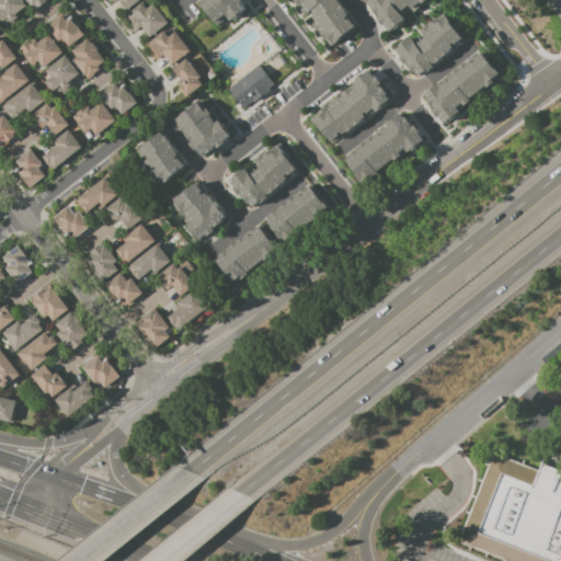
[(25,7),(20,0),(0,0),(0,23),(6,31),(20,21),(15,14),(25,7)]
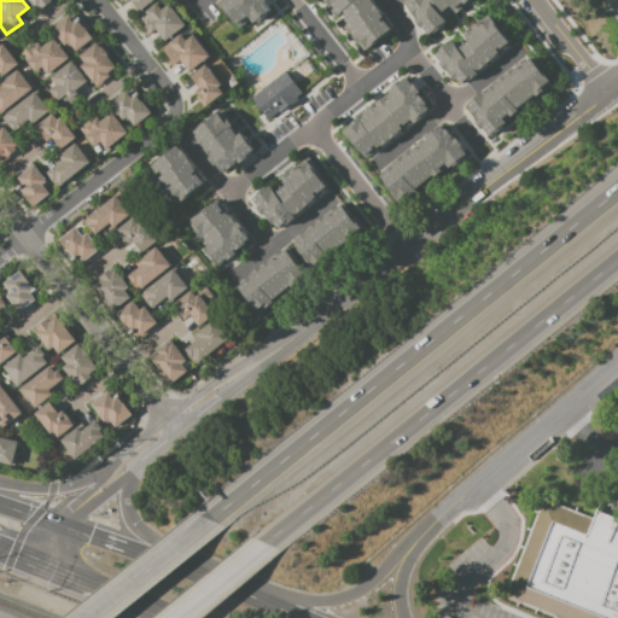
[(30,0),(40,12),(54,0),(30,0)]
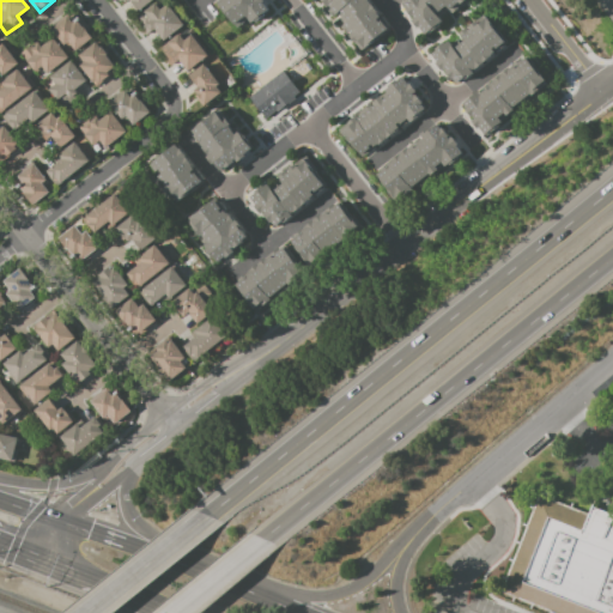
[(126,0),(137,13),(153,0),(126,0)]
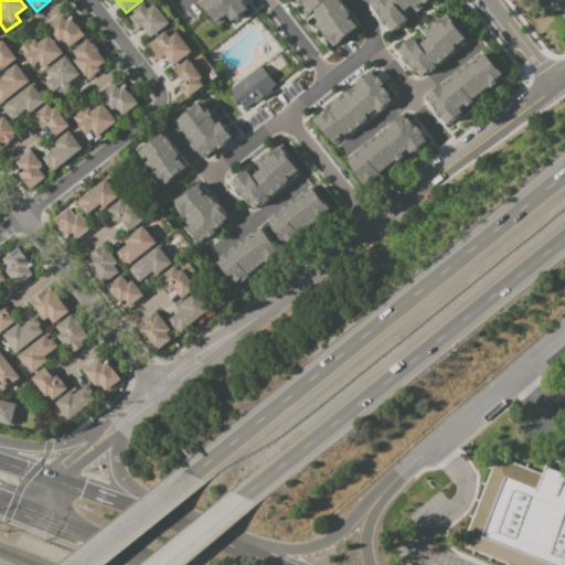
[(200,0),(222,28),(246,9),(238,0),(200,0)]
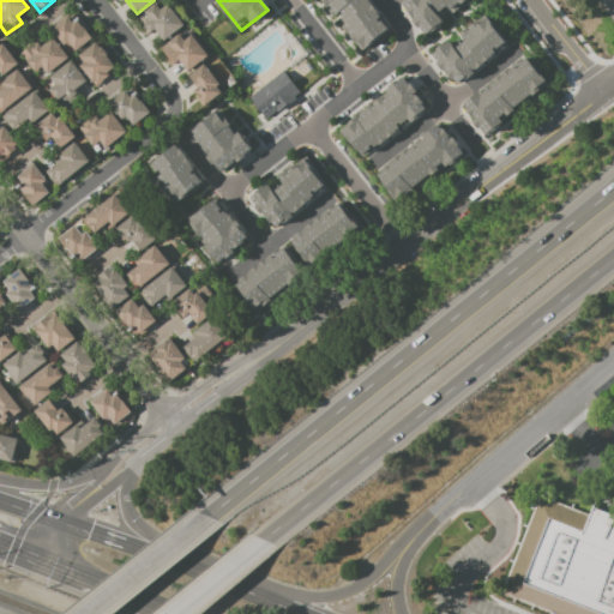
[(366,0),(390,31),(361,52),(321,0),(366,0)]
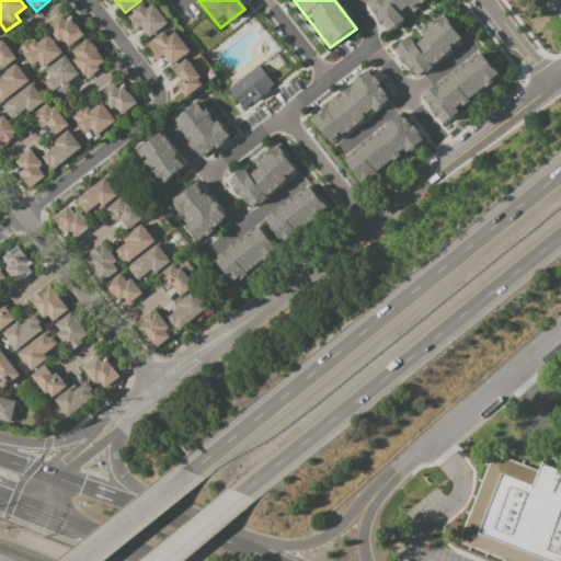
[(388,31),(367,3),(370,0),(422,0),(401,16),(403,19),(388,31)]
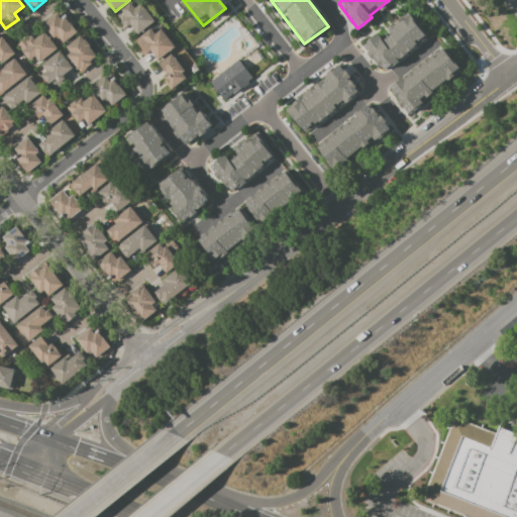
[(126,18),(121,12),(131,3),(134,8),(140,4),(154,21),(139,34),(131,24),(128,27),(123,21),(126,18)]
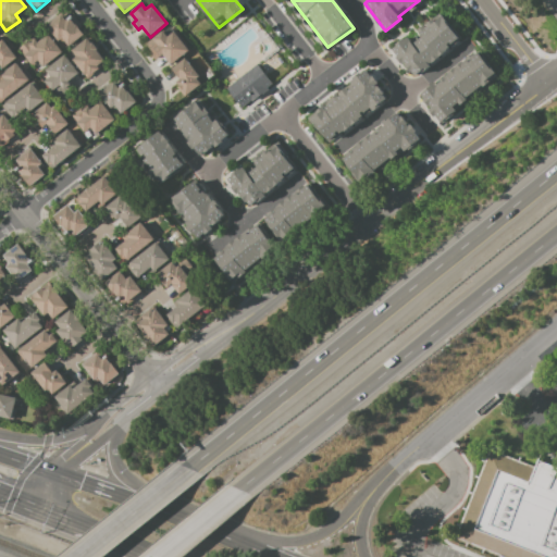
[(48,25),(58,39),(62,37),(69,46),(84,35),(72,19),(66,22),(62,15),(48,25)]
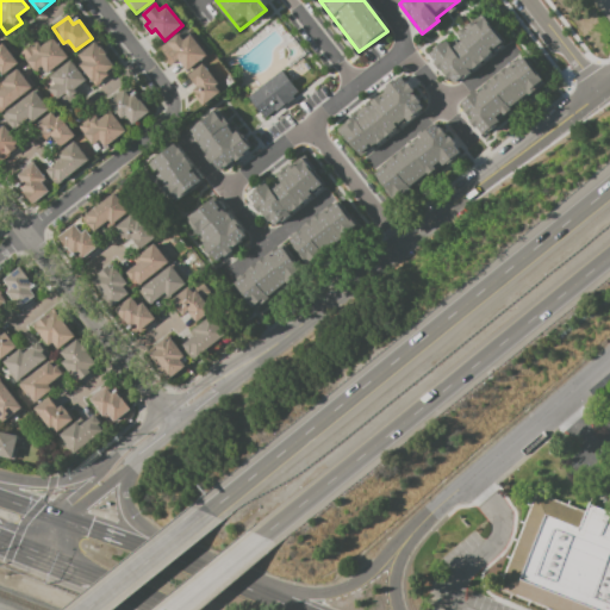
[(430,54),(453,83),(504,44),(483,17),(449,43),(447,41),(430,54)]
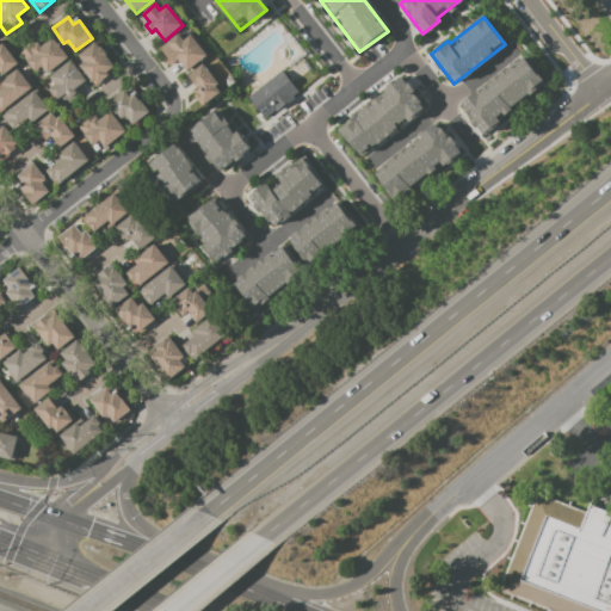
[(173,53),(167,44),(179,35),(183,41),(190,35),(207,56),(189,72),(179,60),(176,63),(170,56),(173,53)]
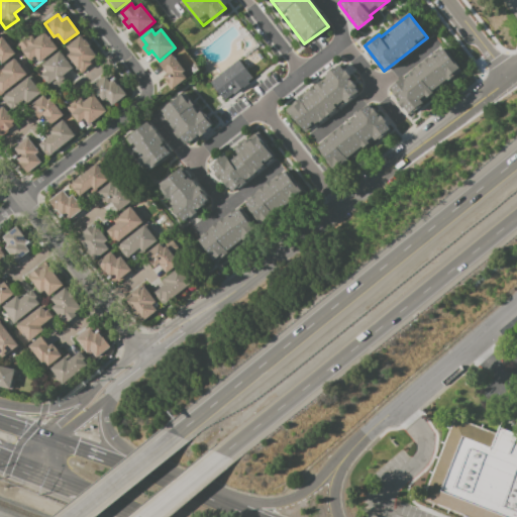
[(0,32),(15,54),(2,64),(0,61),(0,32)]
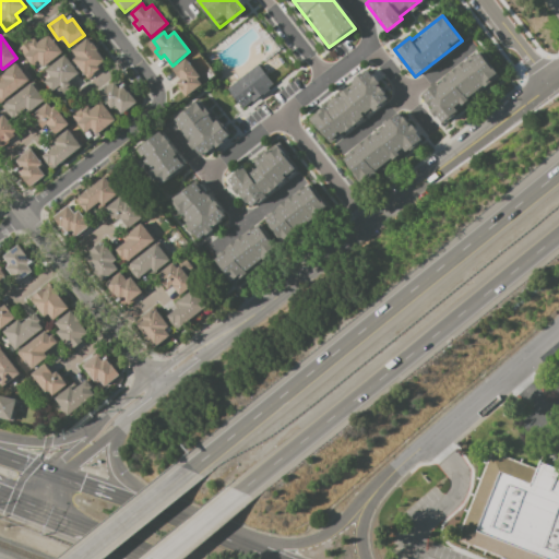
[(48,35),(62,52),(43,67),(39,61),(34,66),(20,47),(34,36),(38,43),(48,35)]
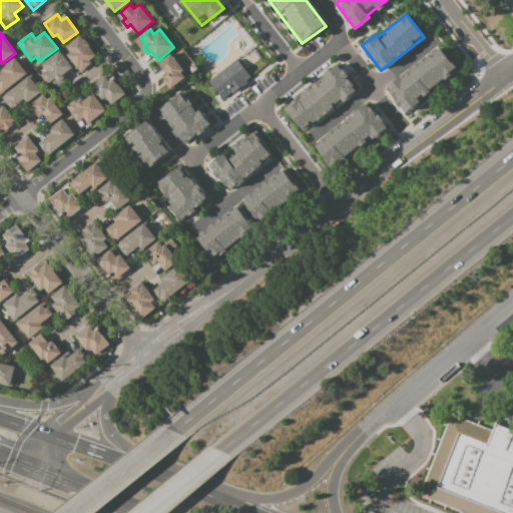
[(67,46),(81,35),(98,58),(81,72),(67,54),(71,51),(67,46)]
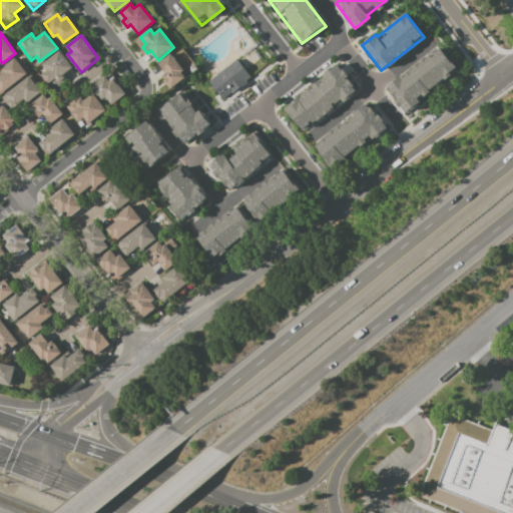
[(389,88),(440,47),(458,70),(407,111),(389,88)]
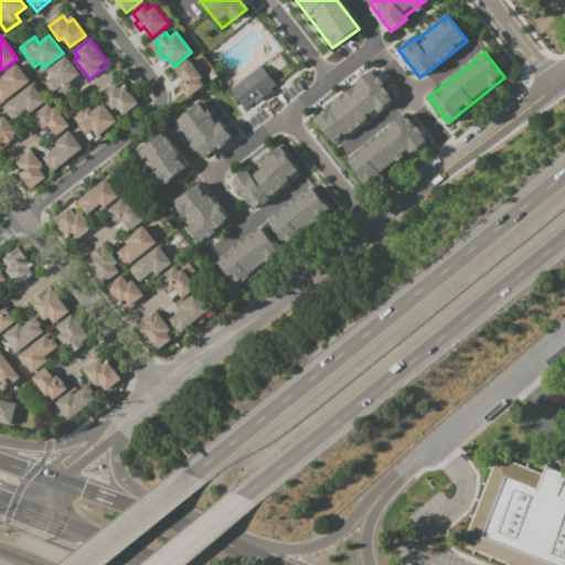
[(80,75),(66,56),(46,71),(51,76),(45,80),(60,98),(74,88),(70,82),(80,75)]
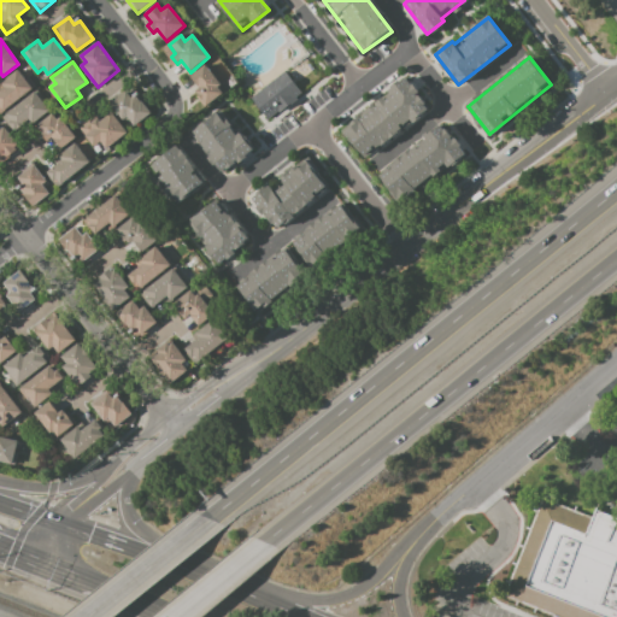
[(192,77),(206,65),(221,83),(218,86),(223,92),(205,107),(194,94),(200,88),(192,77)]
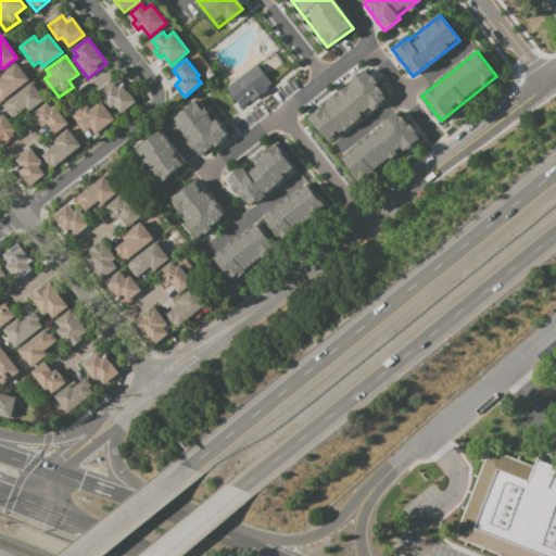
[(0,81),(0,101),(29,80),(16,63),(2,73),(5,78),(0,81)]
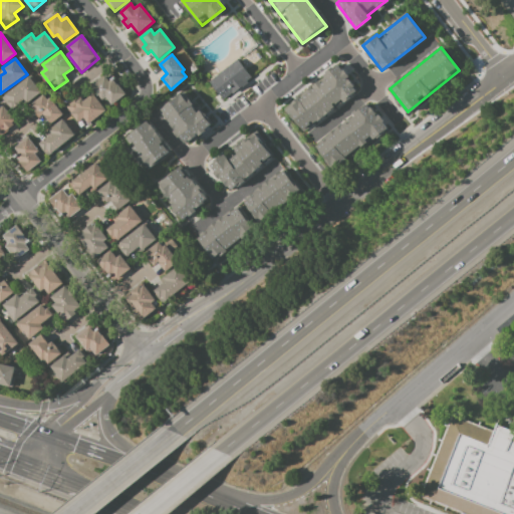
[(209,81),(222,98),(250,76),(237,59),(209,81)]
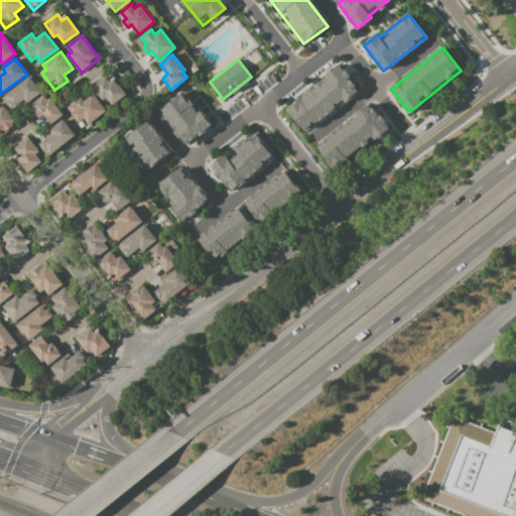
[(287,110),(339,69),(358,92),(306,132),(287,110)]
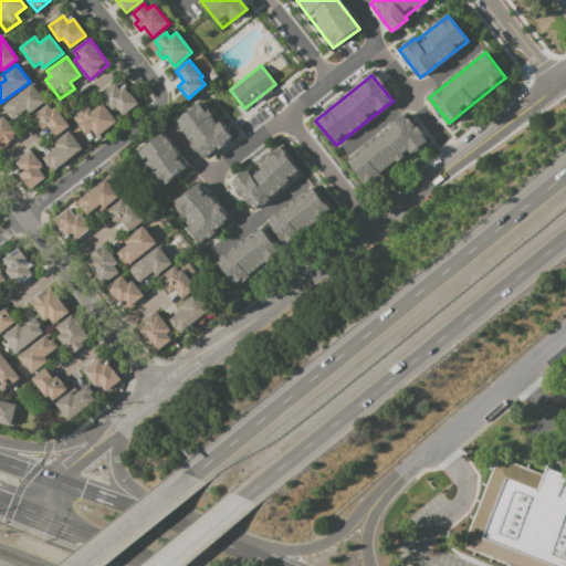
[(102,95),(113,109),(115,107),(122,115),(137,103),(126,87),(122,91),(116,84),(102,95)]
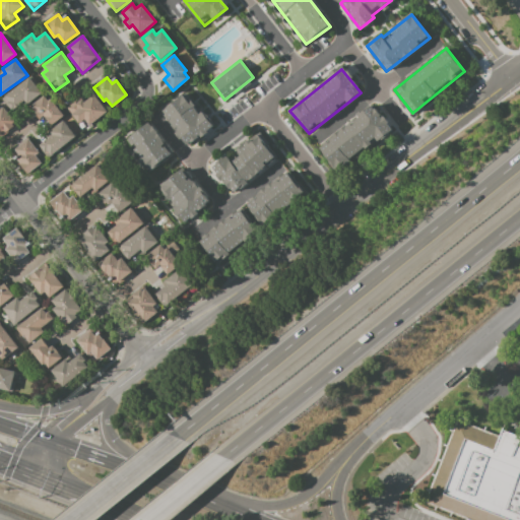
[(11,111),(2,99),(30,78),(43,94),(28,104),(25,100),(11,111)]
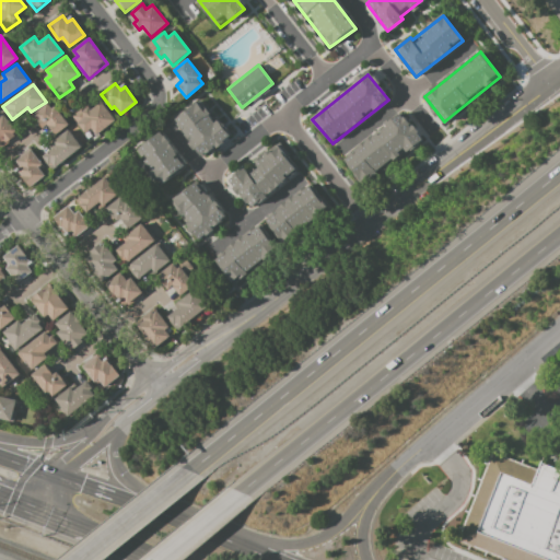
[(32,117),(50,102),(69,125),(56,135),(48,125),(42,129),(32,117)]
